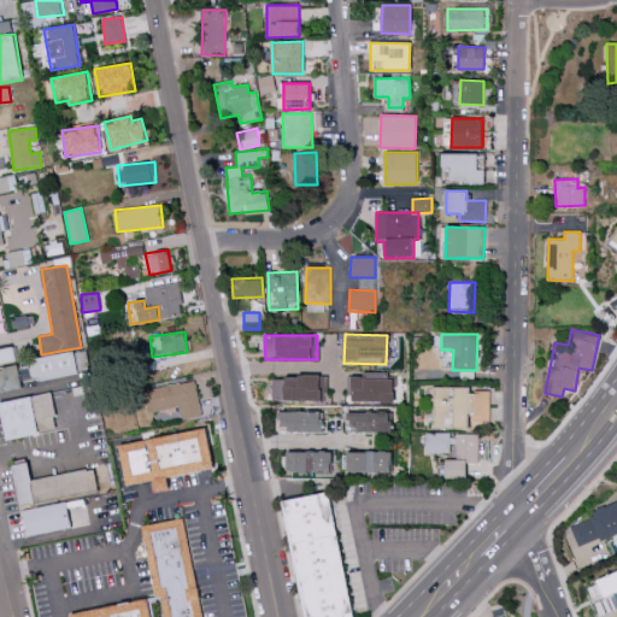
[(0,348),(0,363),(18,360),(15,346),(0,348)]
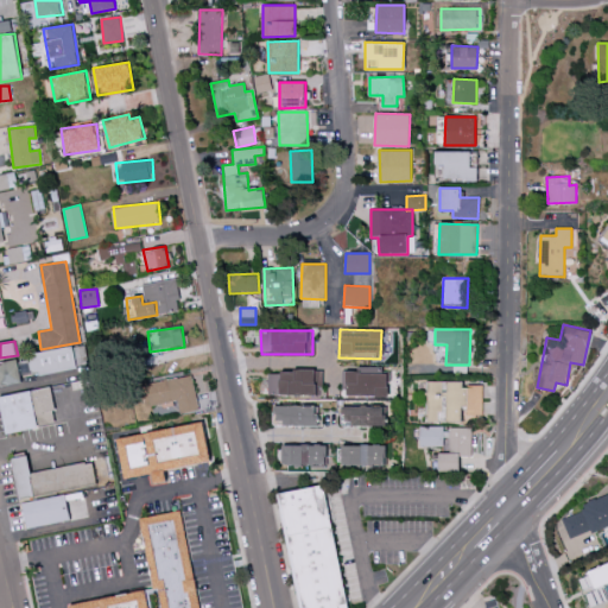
[(0,362),(0,386),(21,382),(17,359),(0,362)]
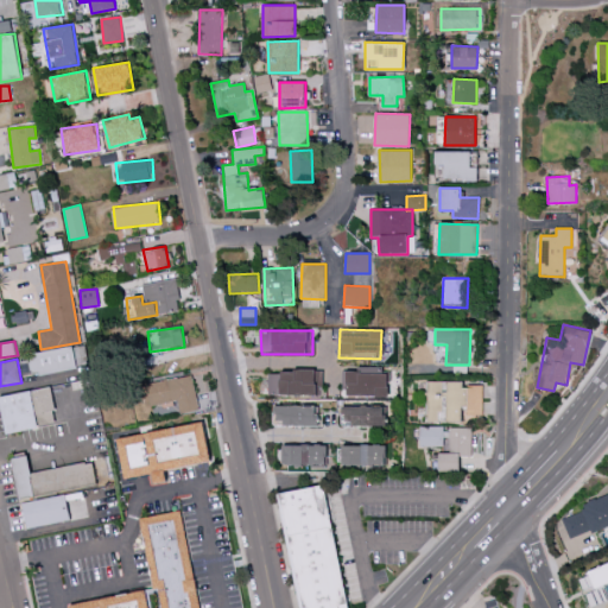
[(268,371),(268,394),(316,394),(316,382),(322,382),(322,371),(268,371)]
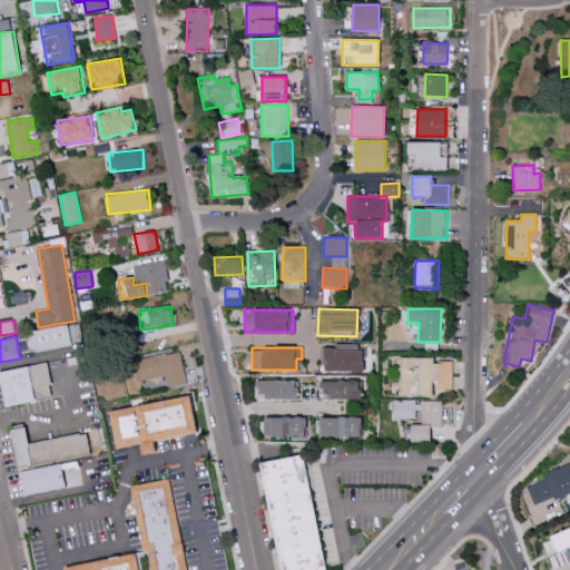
[(322,371),(363,372),(363,350),(322,349),(322,371)]
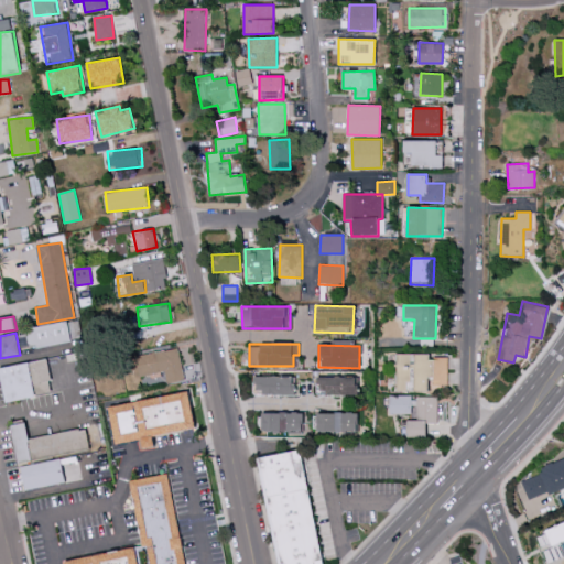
[(139,377),(164,371),(167,383),(185,380),(177,347),(134,357),(139,377)]
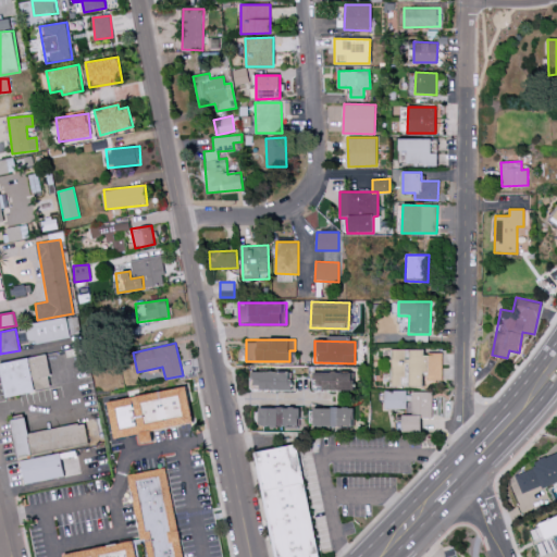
[(442,380),(442,354),(424,354),(424,349),(392,349),(391,386),(423,386),(423,371),(428,371),(428,380),(442,380)]
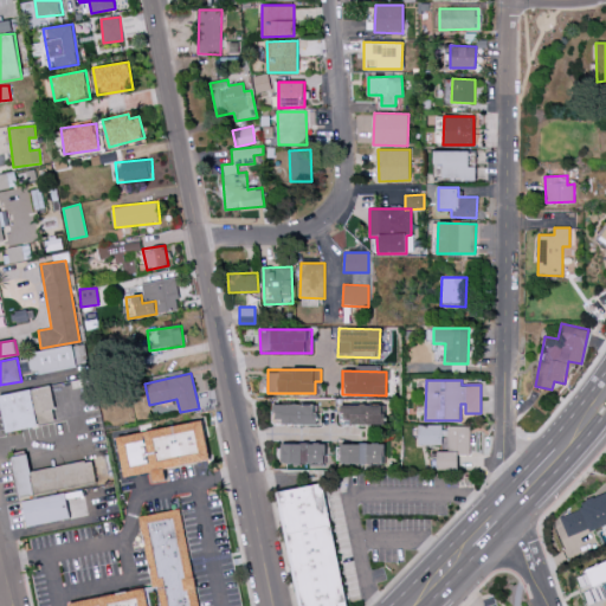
[(0,400),(6,432),(39,426),(38,420),(56,417),(50,386),(0,394),(0,400)]
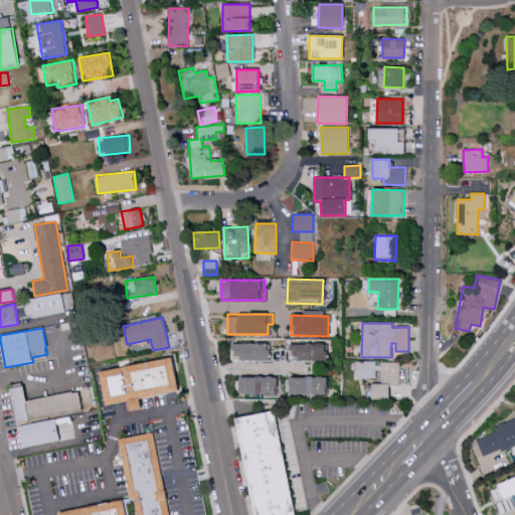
[(272,360),(271,343),(231,344),(231,361),(272,360)]
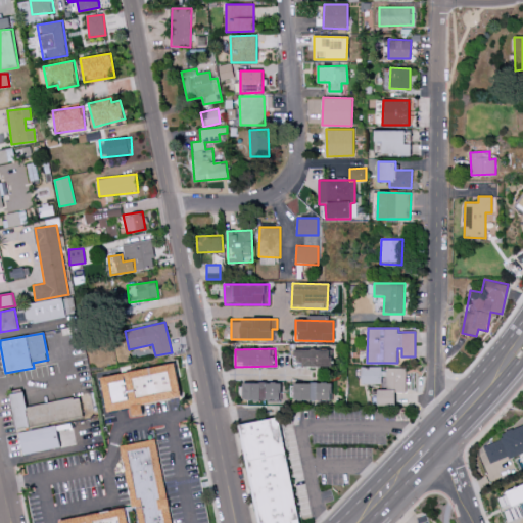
[(331,367),(332,349),(296,348),(295,366),(331,367)]
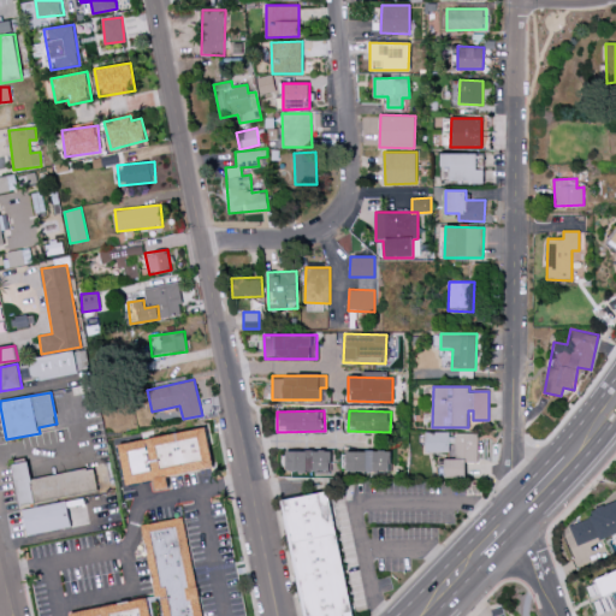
[(123,446),(209,428),(217,466),(172,478),(173,487),(163,490),(159,480),(130,486),(123,446)]
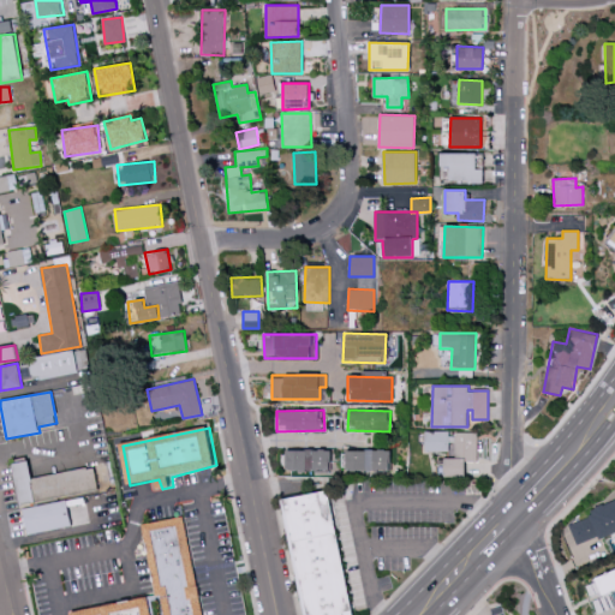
[(448,431),(424,431),(424,452),(448,452),(448,431)]
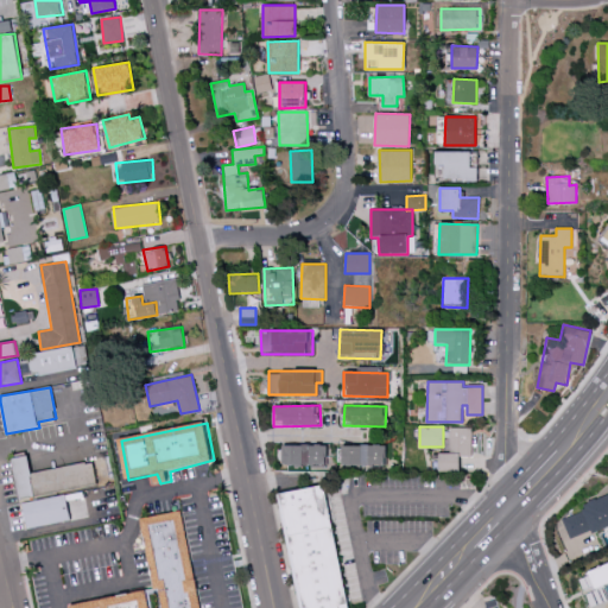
[(472,428),(450,428),(449,450),(472,451),(472,428)]
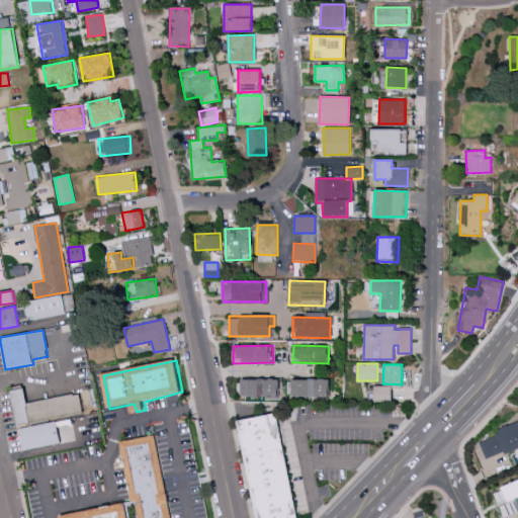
[(277,378),(241,379),(241,397),(278,396),(277,378)]
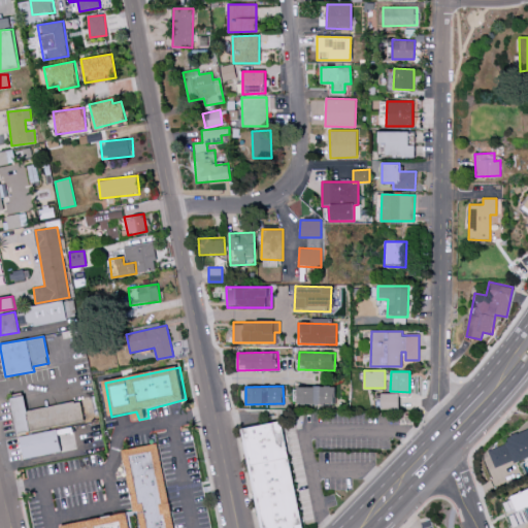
[(297,386),(297,404),(334,404),(334,386),(297,386)]
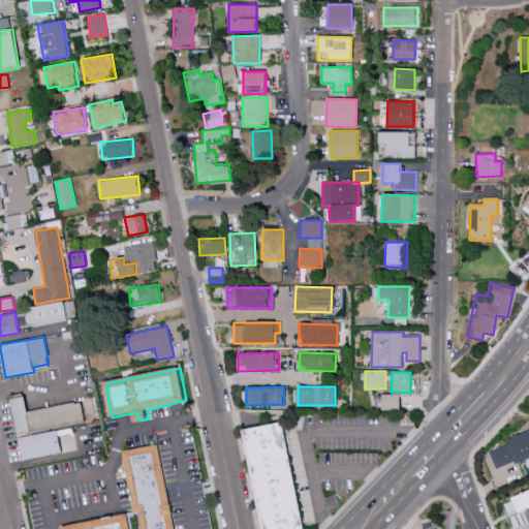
[(381,409),(400,410),(400,395),(381,394),(381,409)]
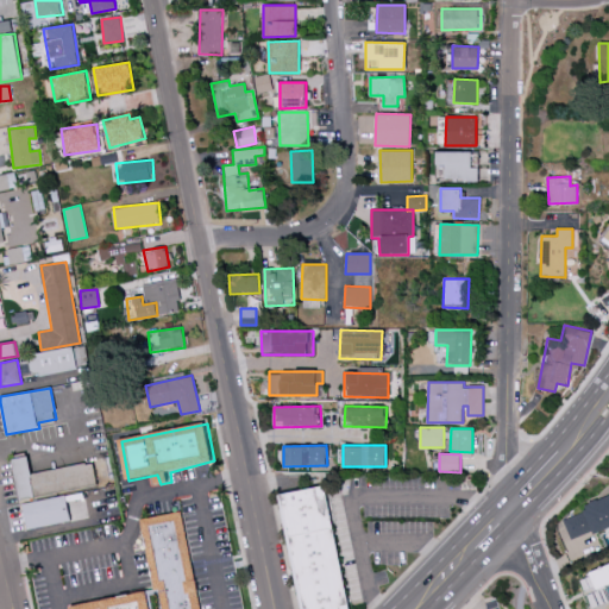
[(96,485),(93,463),(30,472),(27,456),(12,458),(19,497),(96,485)]
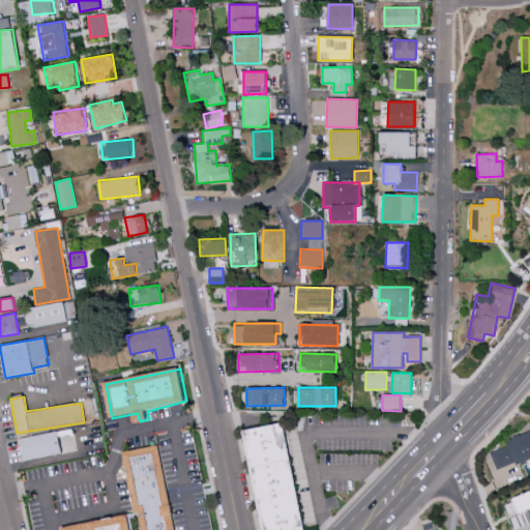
[(266,529),(247,435),(286,425),(306,529),(266,529)]
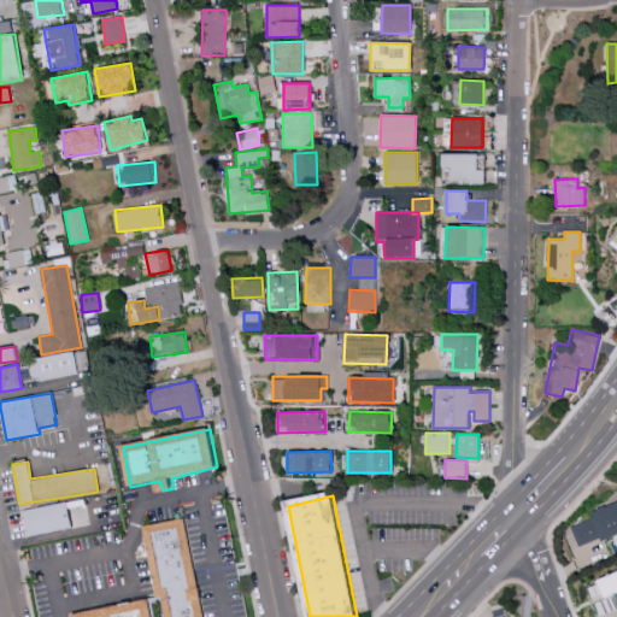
[(27,534),(70,529),(68,504),(23,509),(27,534)]
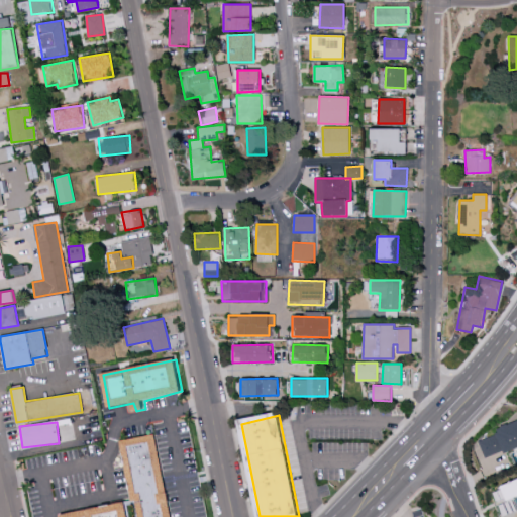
[(516,446),(516,422),(477,437),(485,458),(516,446)]
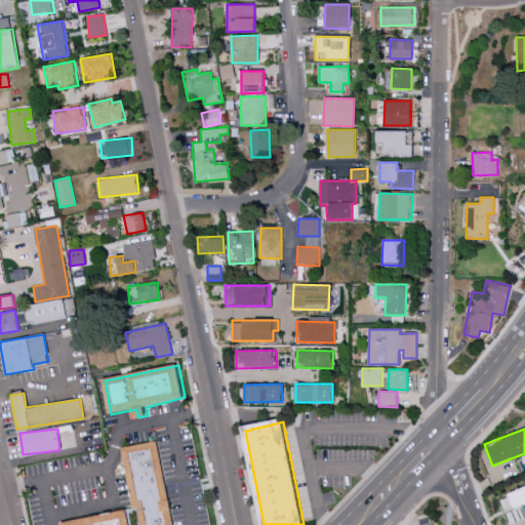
[(63,524),(135,511),(123,446),(162,439),(178,524),(63,524)]
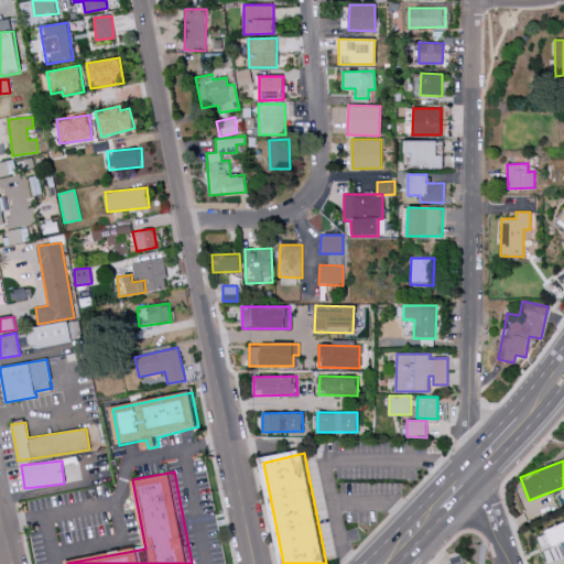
[(546,563),(563,557),(563,554),(560,540),(563,538),(563,521),(537,531),(546,563)]
